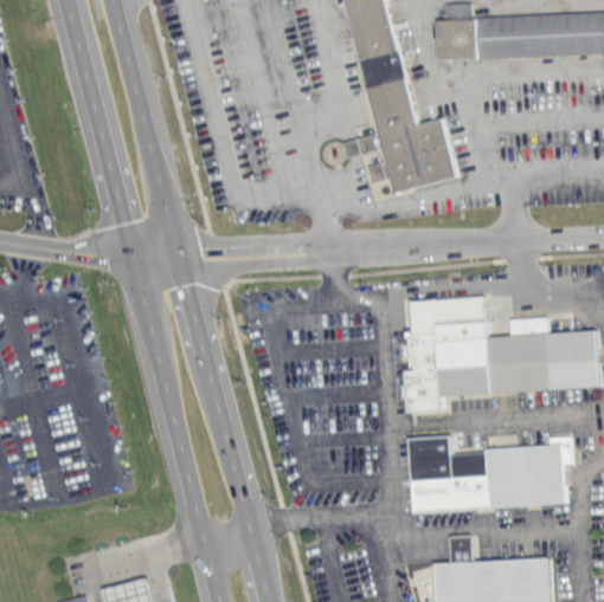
[(345,0),(376,137),(344,144),(347,160),(381,151),(384,164),(368,168),(372,185),(391,181),(393,194),(455,181),(442,121),(415,127),(386,0),(345,0)]
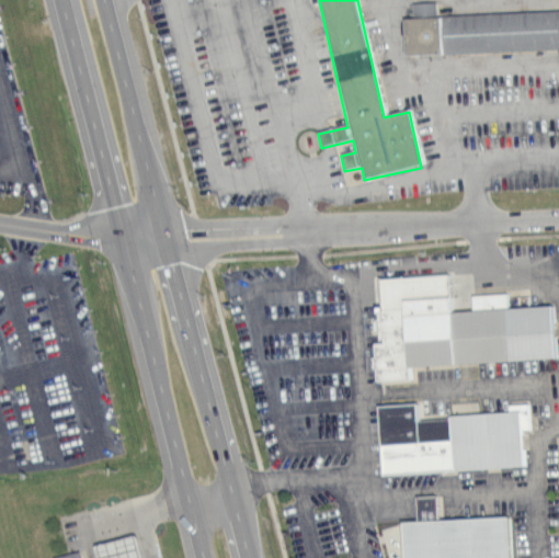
[(558,12),(437,18),(436,4),(412,6),(413,21),(403,21),(406,58),(558,52),(558,12)]
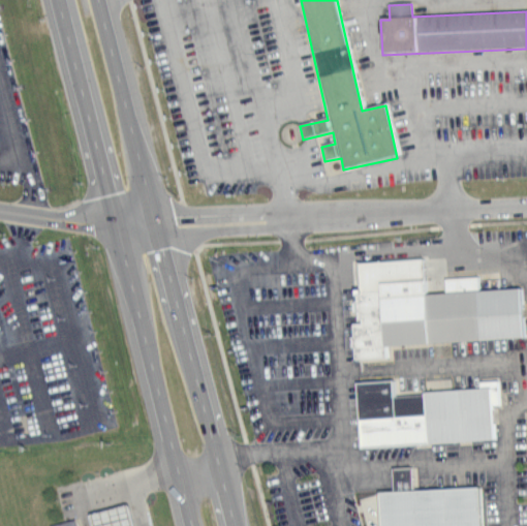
[(358,291),(360,321),(355,322),(358,358),(525,336),(523,287),(384,296),(383,289),(358,291)]
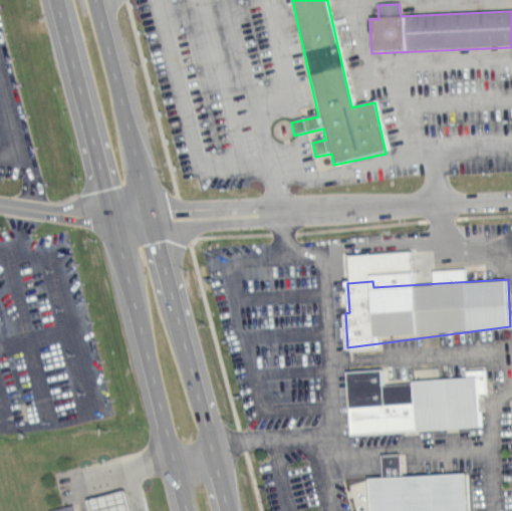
[(481,429),(480,396),(488,396),(487,369),(466,370),(466,379),(381,384),(380,370),(345,371),(348,435),(481,429)]
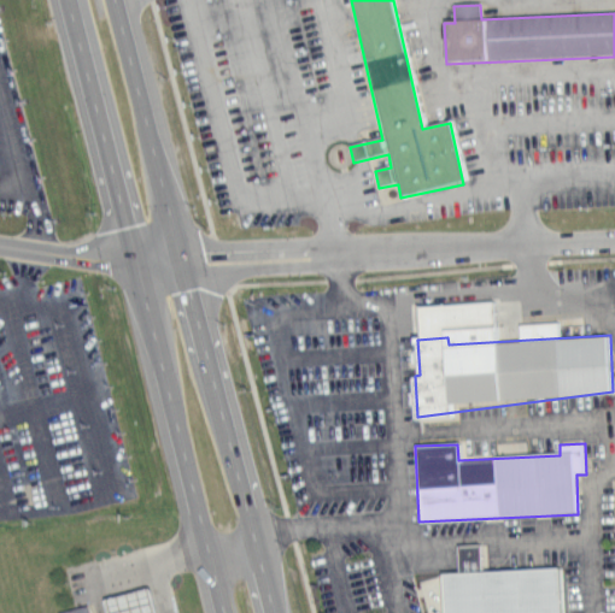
[(480,571),(480,544),(457,546),(457,573),(441,573),(443,612),(563,612),(562,567),(480,571)]
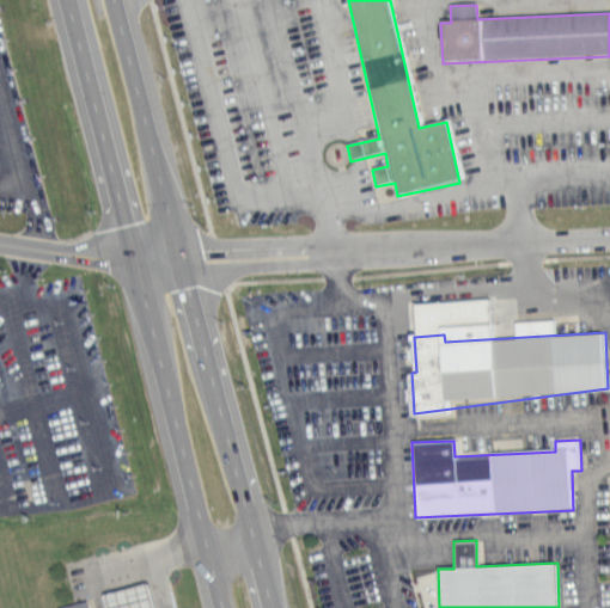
[(157,607),(151,581),(104,593),(108,607),(157,607)]
